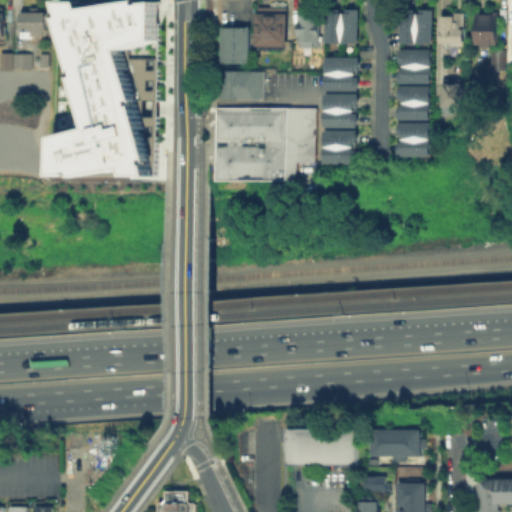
[(158,0),(158,179),(51,179),(51,119),(56,119),(56,0),(158,0)]
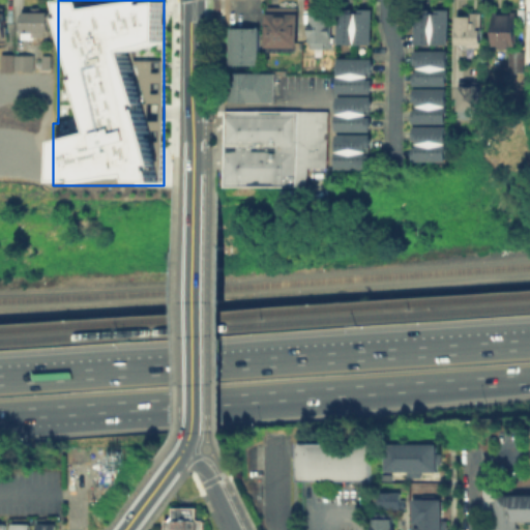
[(334,10),(370,10),(370,47),(334,47),(334,10)]
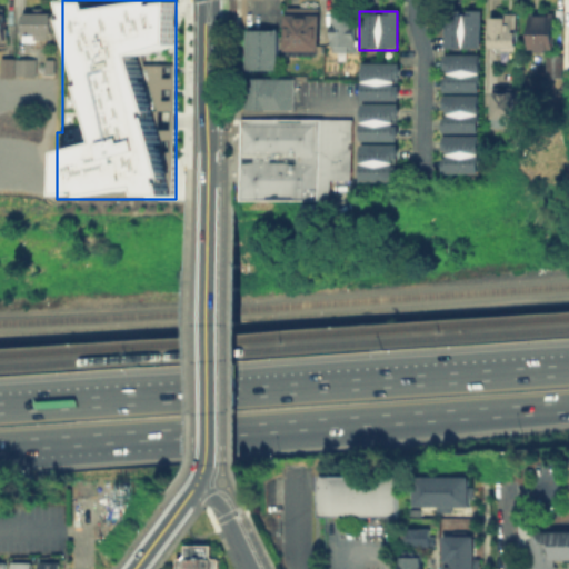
[(281,13),(315,13),(315,55),(281,55),(281,13)]
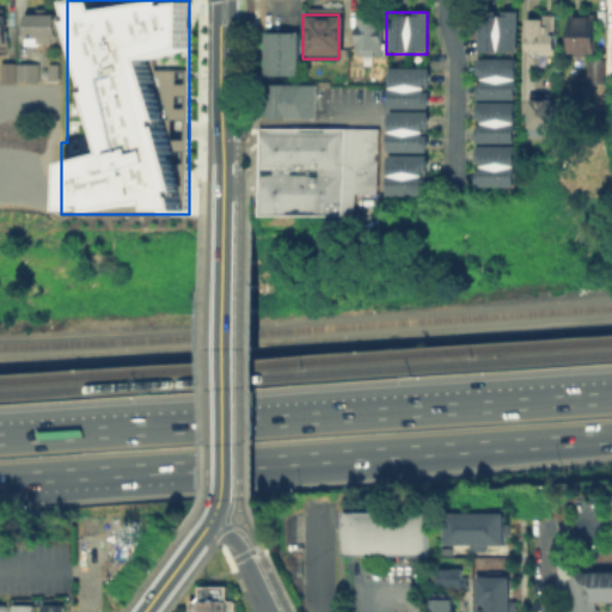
[(26,16),(56,16),(56,48),(26,48),(26,16)]
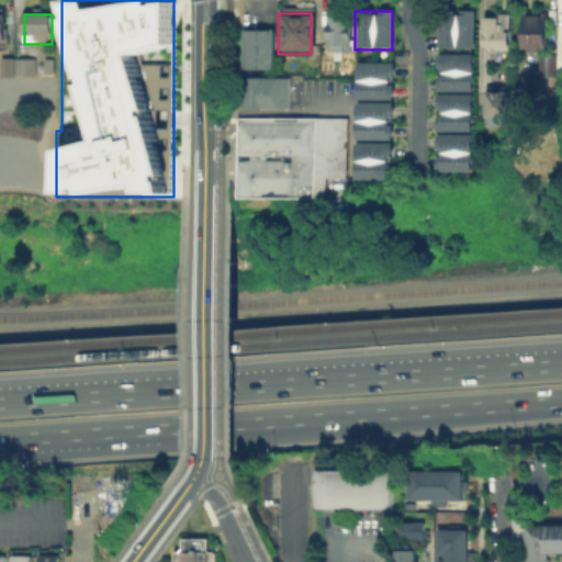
[(327,14),(348,14),(348,54),(327,54),(327,14)]
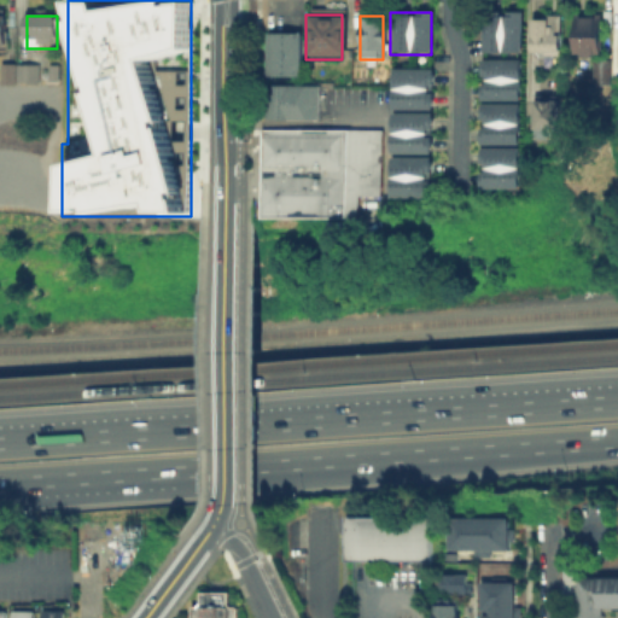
[(482,18),(520,18),(520,54),(482,54),(482,18)]
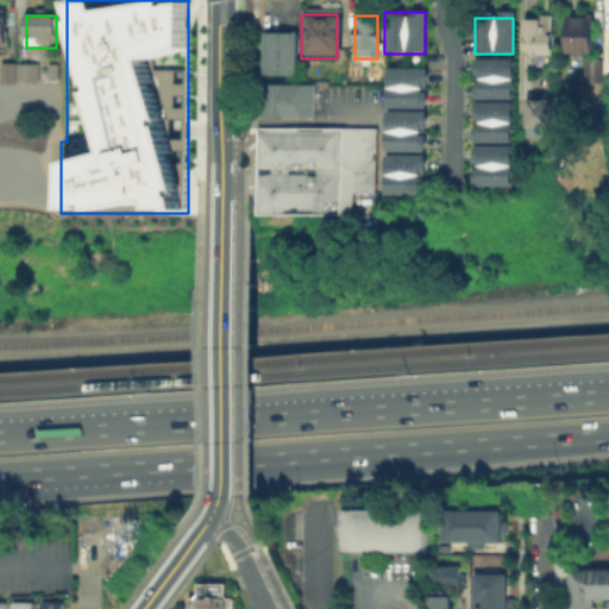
[(556,18),(556,57),(539,58),(539,54),(523,54),(523,23),(540,22),(540,18),(556,18)]
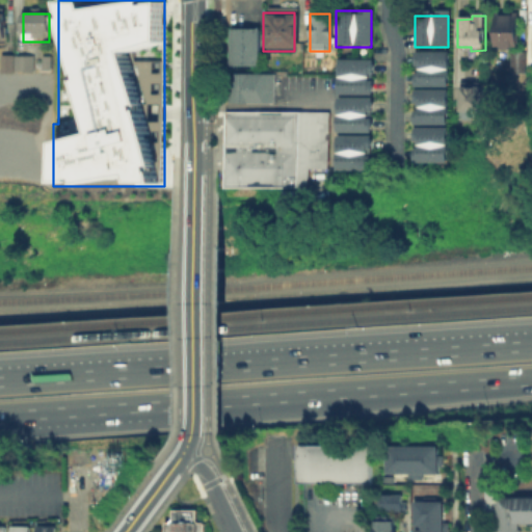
[(519,18),(517,49),(513,49),(513,52),(499,52),(499,47),(495,47),(495,22),(499,22),(499,17),(519,18)]
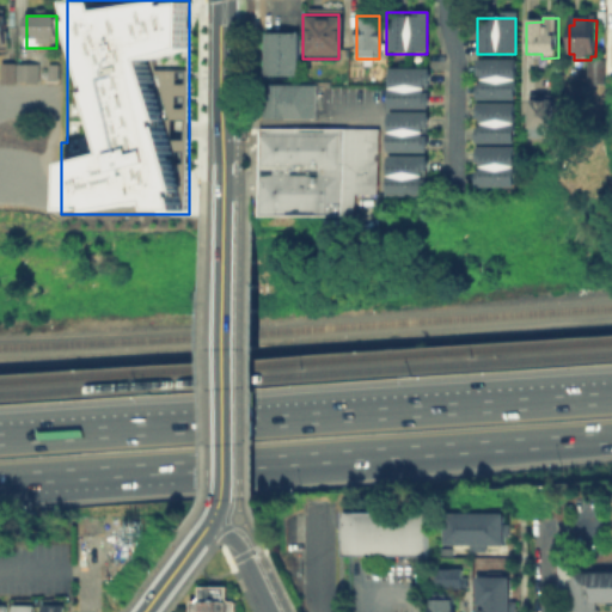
[(261,35),(295,35),(295,78),(261,78),(261,35)]
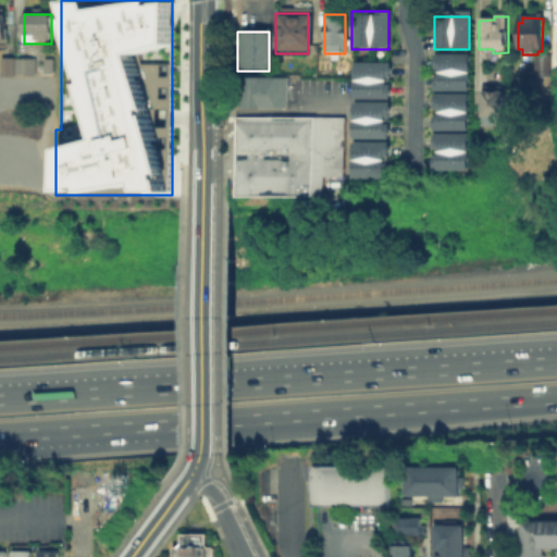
[(1,74),(1,57),(15,57),(15,74),(1,74)]
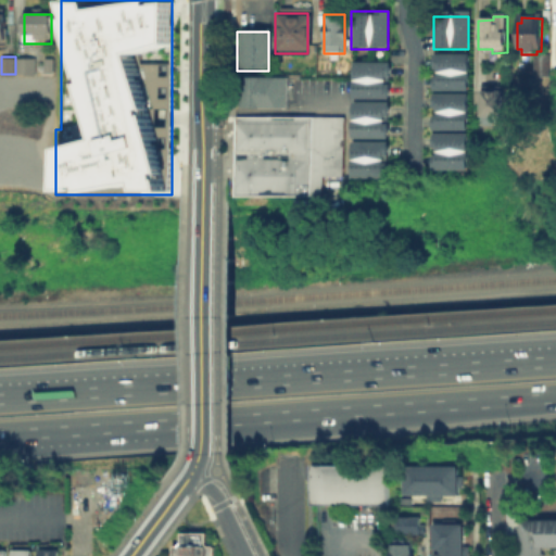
[(36,57),(36,74),(15,74),(15,57),(36,57)]
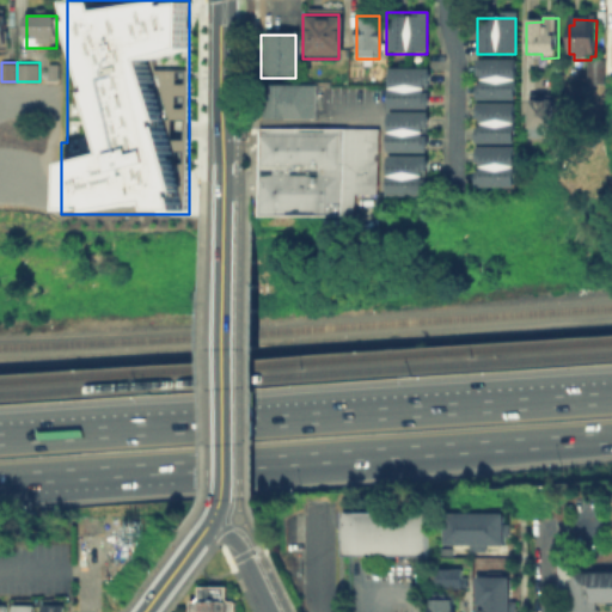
[(477,62),(515,62),(515,102),(477,102),(477,62)]
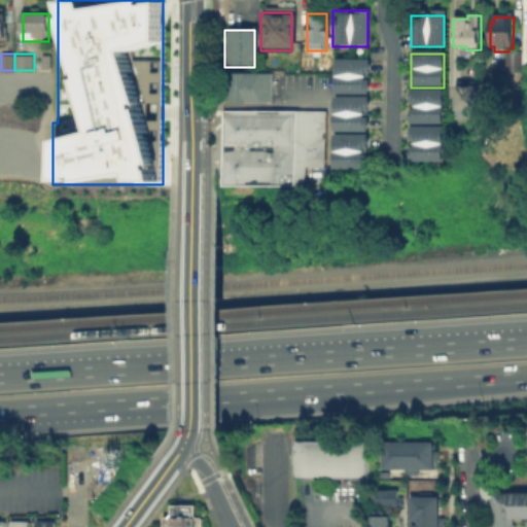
[(51,68),(42,68),(42,55),(51,55),(51,68)]
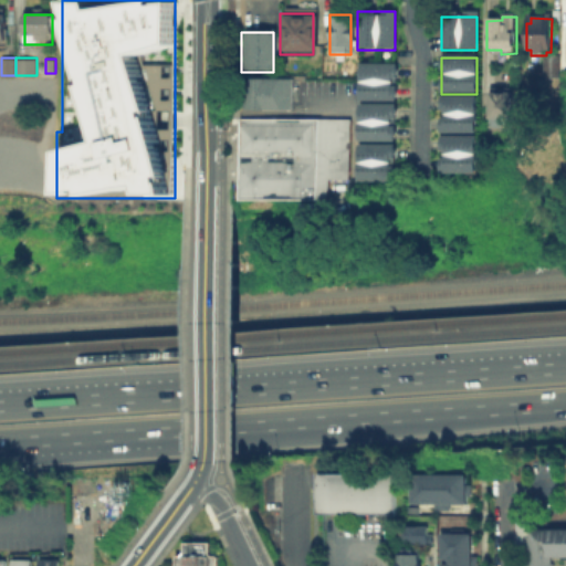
[(565,79),(554,79),(554,60),(565,60),(565,79)]
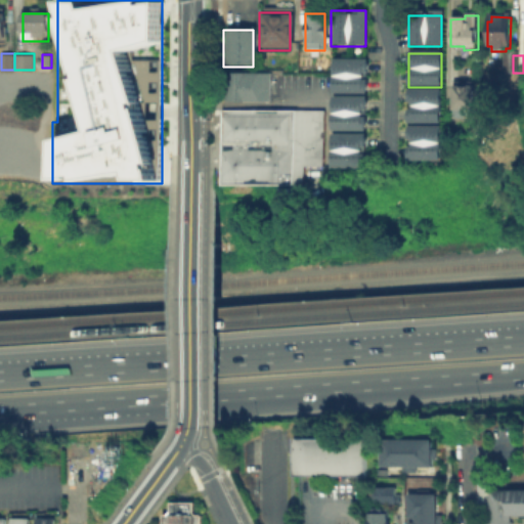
[(332,58),(364,58),(364,91),(332,91),(332,58)]
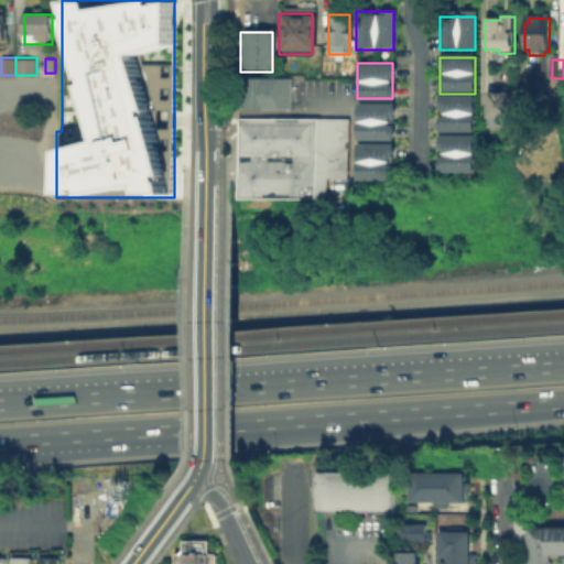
[(237,80),(288,80),(288,111),(237,111),(237,80)]
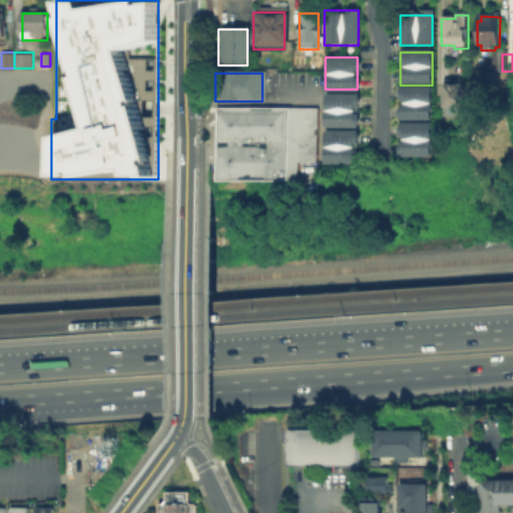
[(472,78),(450,78),(449,114),(472,114),(472,78)]
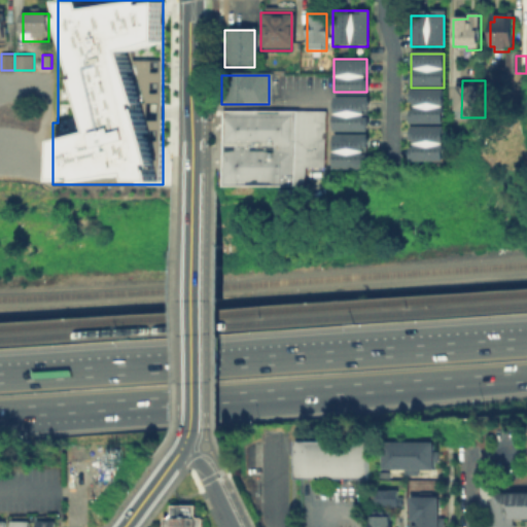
[(412,92),(444,92),(444,125),(412,125),(412,92)]
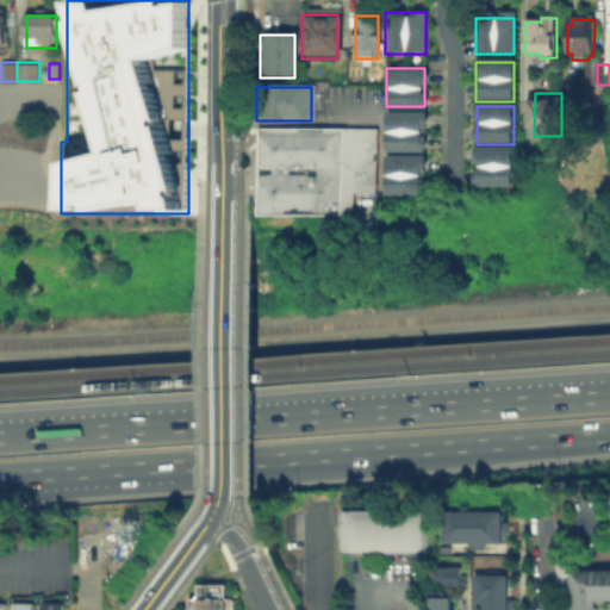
[(386,112),(427,112),(427,153),(386,153),(386,112)]
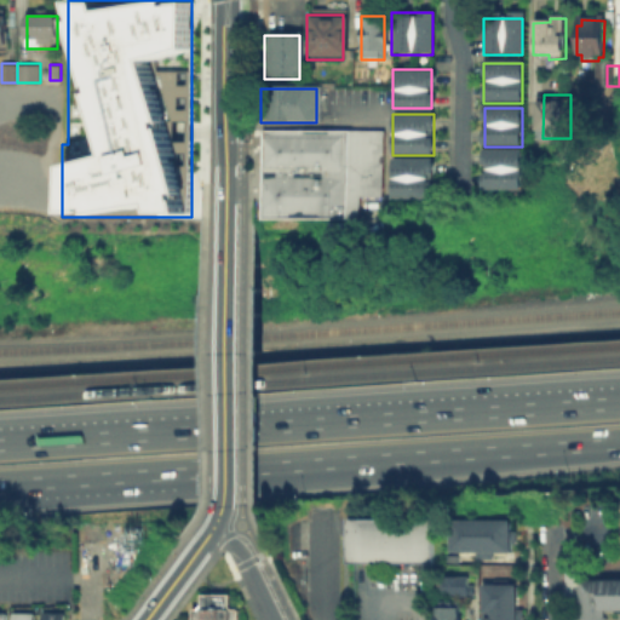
[(258,125),(380,125),(380,193),(359,193),(359,216),(258,213),(258,125)]
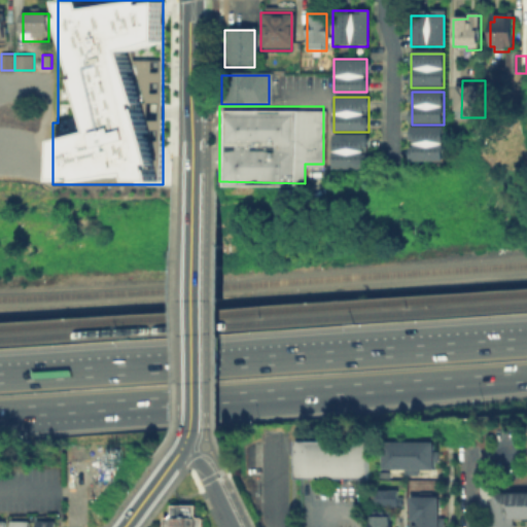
[(412,129),(444,129),(444,162),(412,162),(412,129)]
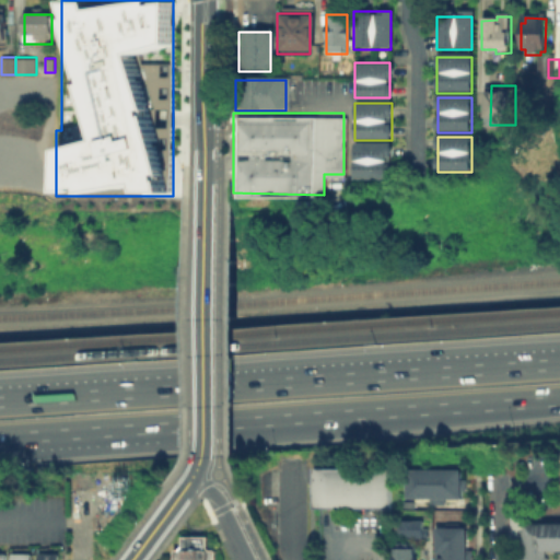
[(356,146),(393,146),(393,183),(356,183),(356,146)]
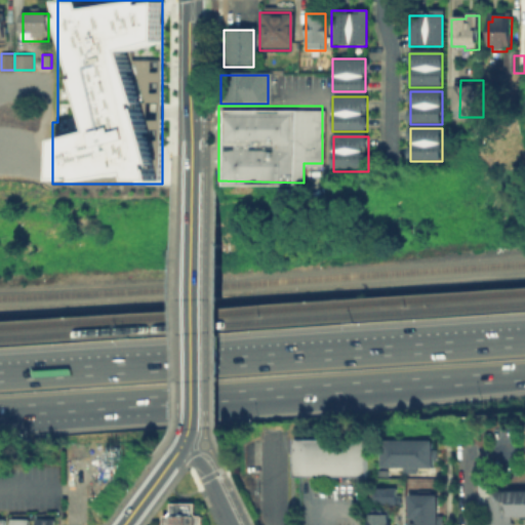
[(315,185),(315,172),(328,172),(328,185),(315,185)]
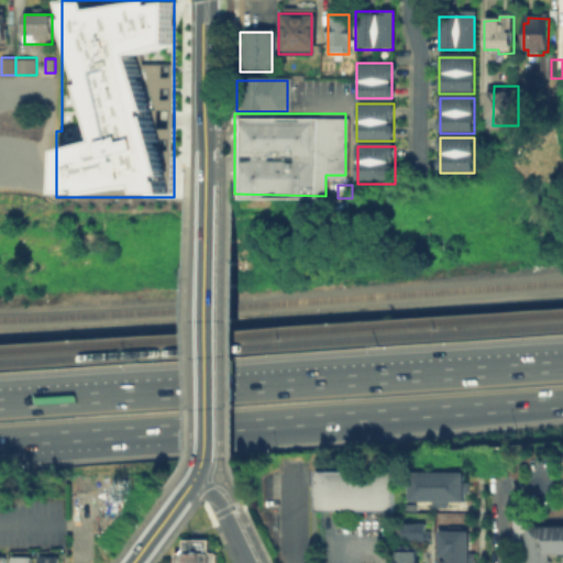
[(315,470),(392,470),(392,509),(315,509),(315,470)]
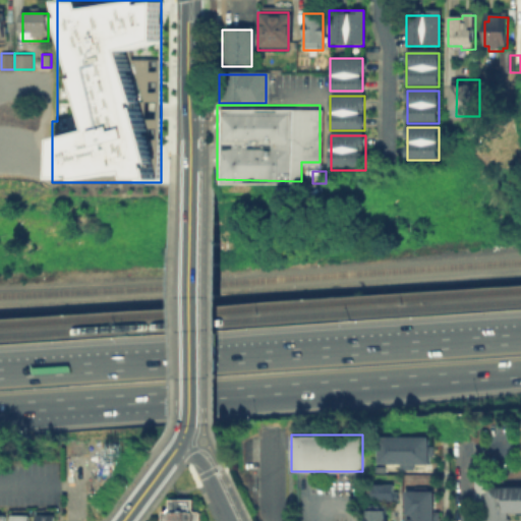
[(382,464),(382,437),(431,437),(431,464),(382,464)]
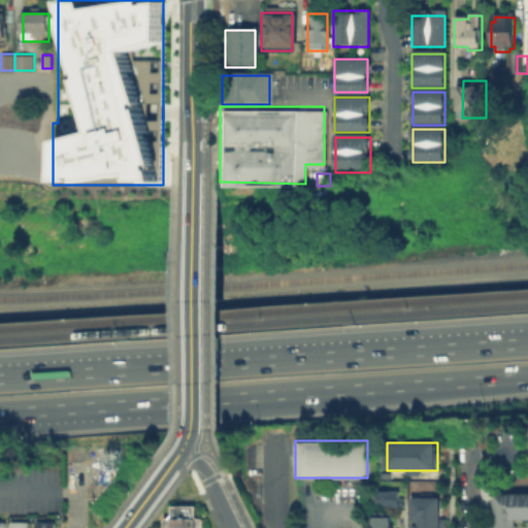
[(400,489),(375,490),(375,506),(404,505),(404,497),(401,497),(400,489)]
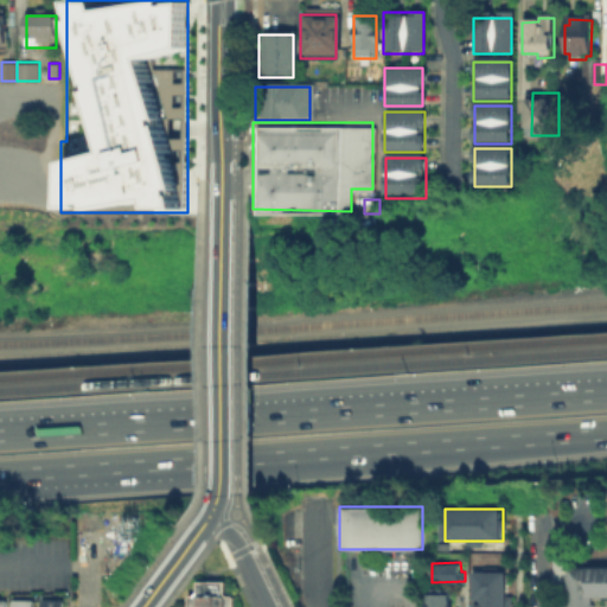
[(606,596),(596,596),(596,606),(570,606),(570,569),(606,569),(606,596)]
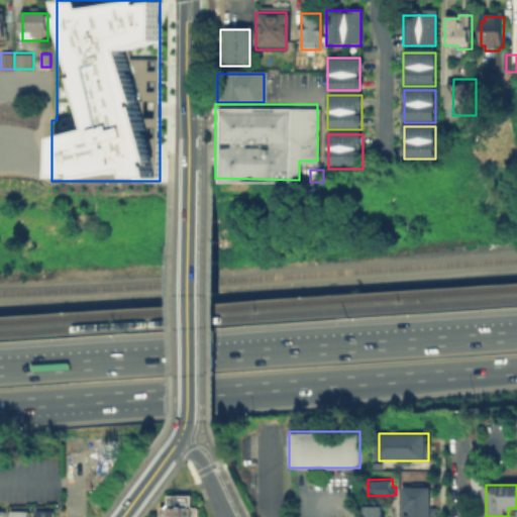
[(407,489),(432,489),(432,516),(407,516),(407,515),(414,515),(414,509),(407,509),(407,489)]
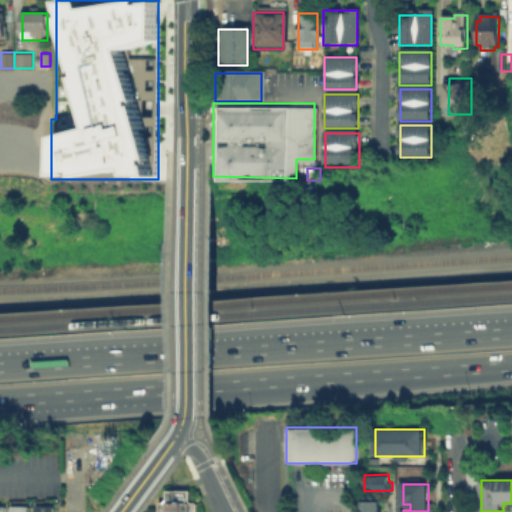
[(167,489),(190,489),(190,497),(193,502),(198,502),(198,511),(161,511),(161,502),(166,502),(167,497),(167,489)]
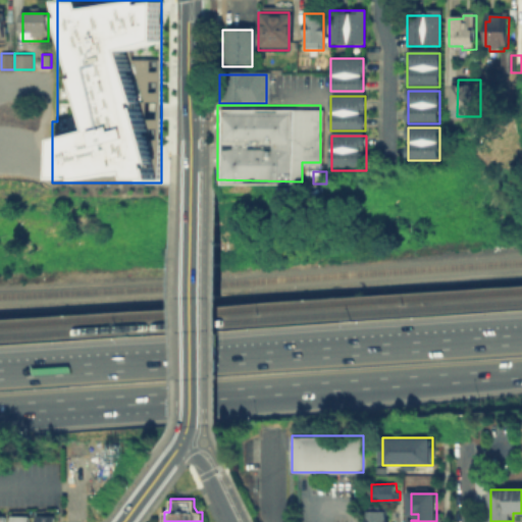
[(368,521),(388,521),(388,505),(368,505),(368,521)]
